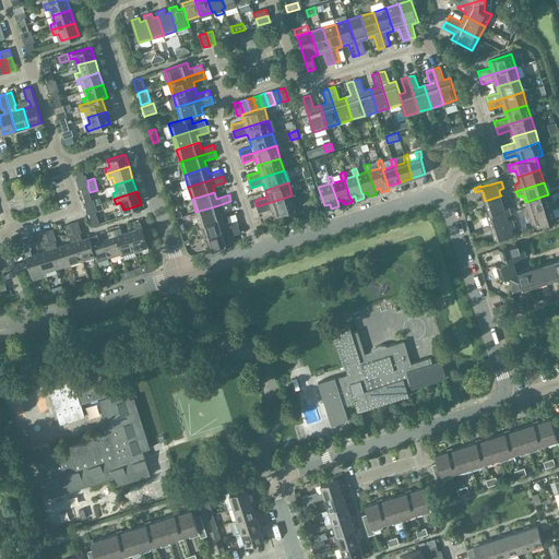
[(488,213),(504,209),(504,207),(503,202),(508,201),(506,193),(500,194),(501,195),(485,201),(484,199),(477,200),(479,206),(486,204),(488,211),(488,213)]
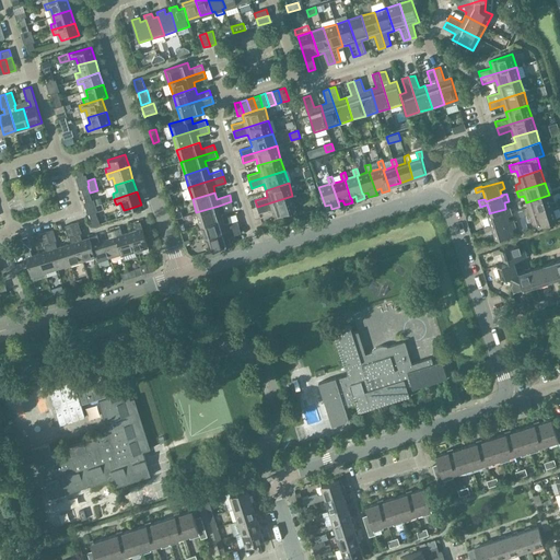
[(549,195),(526,202),(528,208),(523,210),(525,217),(552,208),(549,195)]
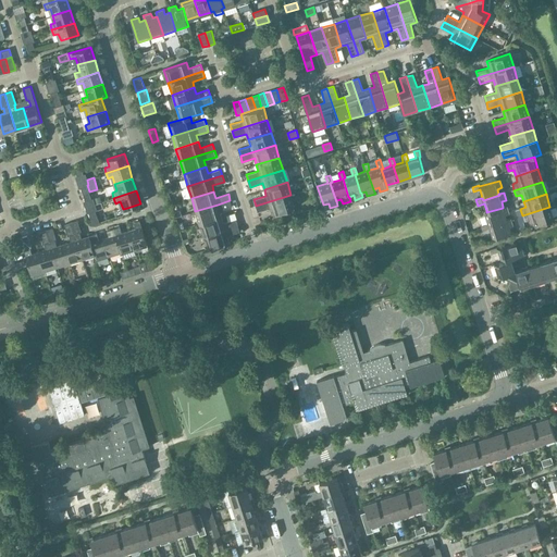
[(291,195),(256,206),(258,212),(270,208),(272,214),(295,208),(291,195)]
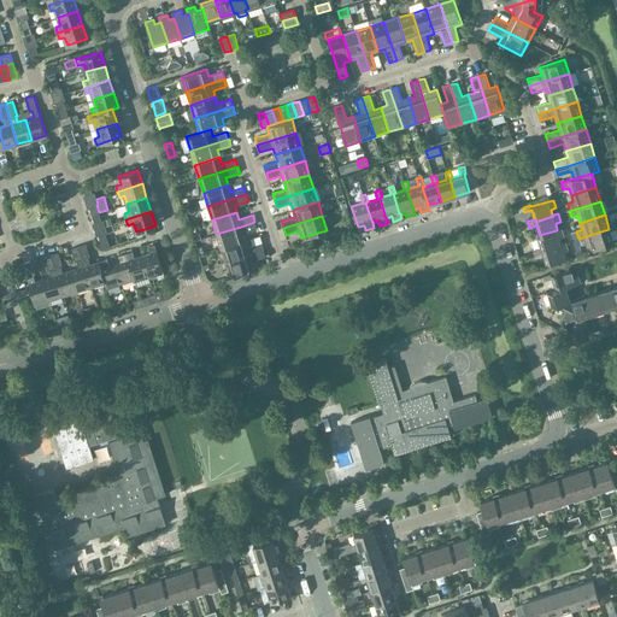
[(254,222),(241,227),(216,234),(217,235),(213,239),(216,245),(221,246),(221,248),(246,240),(244,233),(257,229),(254,222)]
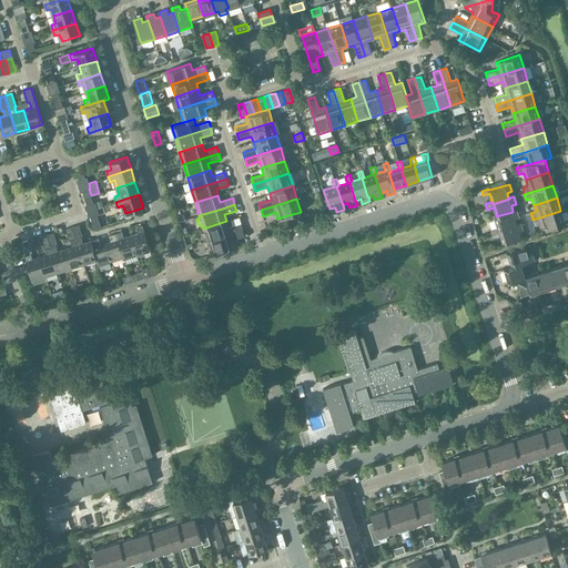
[(517,224),(516,223),(515,219),(519,217),(517,210),(513,211),(513,212),(496,216),(496,214),(487,217),(488,222),(495,220),(497,227),(498,230),(517,224)]
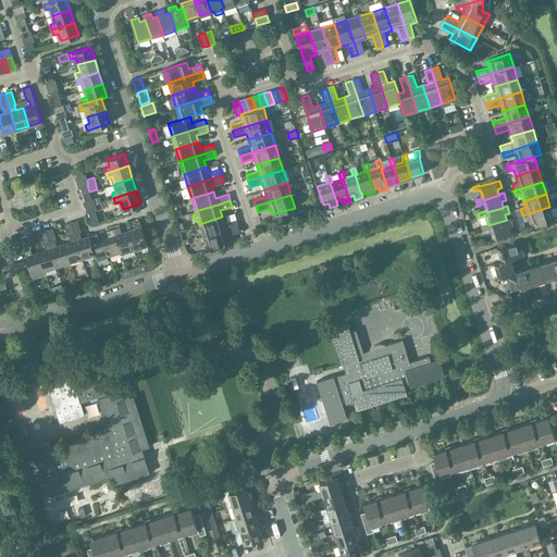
[(554,219),(549,207),(522,215),(523,221),(529,220),(531,226),(554,219)]
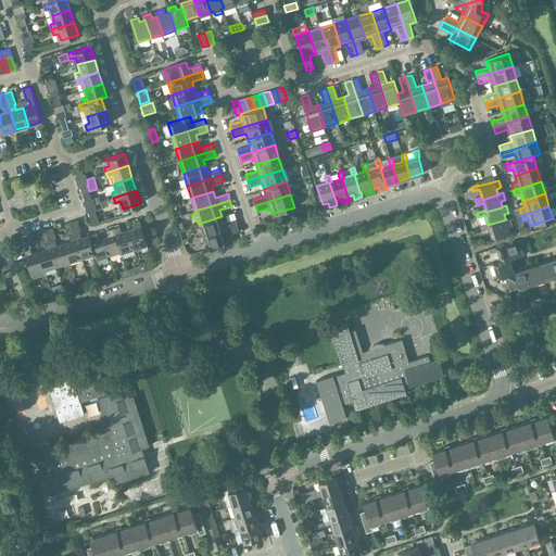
[(203,236),(238,225),(236,218),(223,223),(222,216),(199,224),(203,236)]
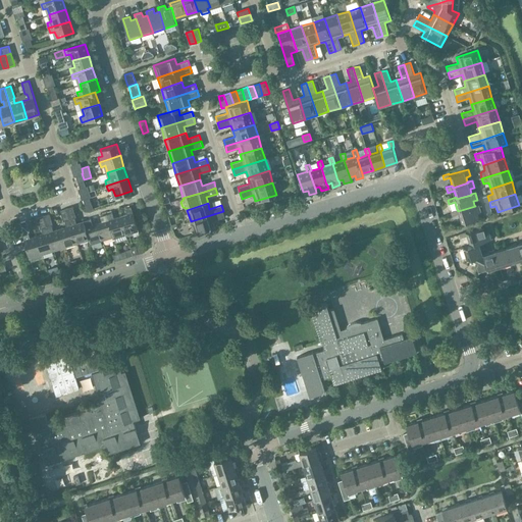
[(457,209),(451,211),(453,215),(459,213),(461,223),(478,218),(477,212),(481,211),(479,204),(474,205),(475,206),(458,211),(457,209)]
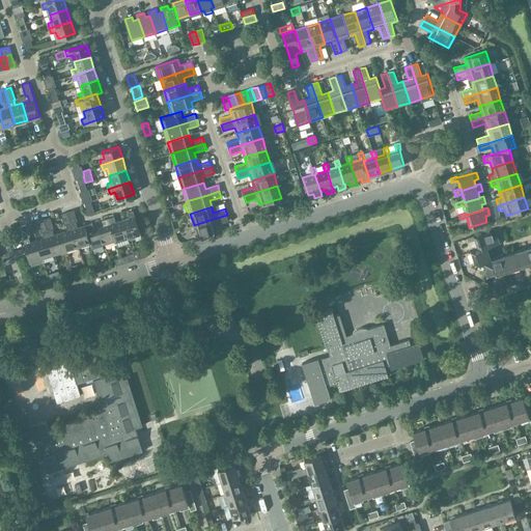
[(78,221),(75,210),(68,212),(79,245),(90,242),(85,225),(78,227),(77,222),(78,221)]
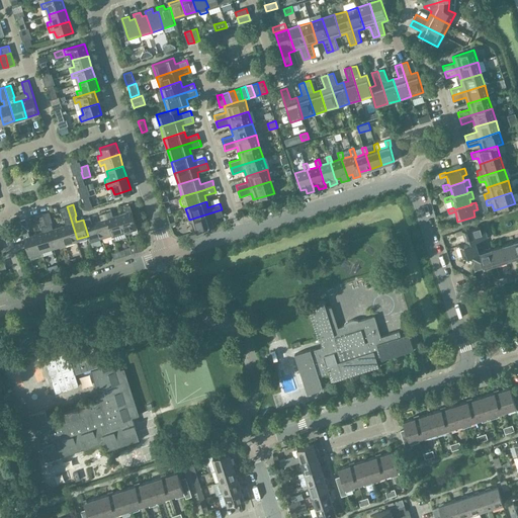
[(125,231),(138,227),(131,204),(124,206),(126,212),(120,214),(125,231)]
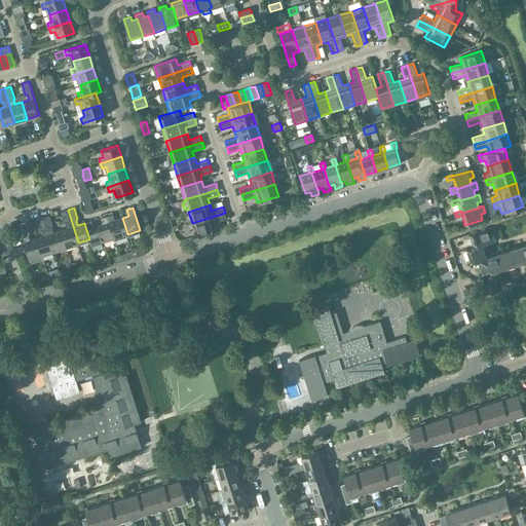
[(66,247),(78,242),(68,210),(61,212),(65,223),(66,223),(67,228),(61,230),(66,247)]
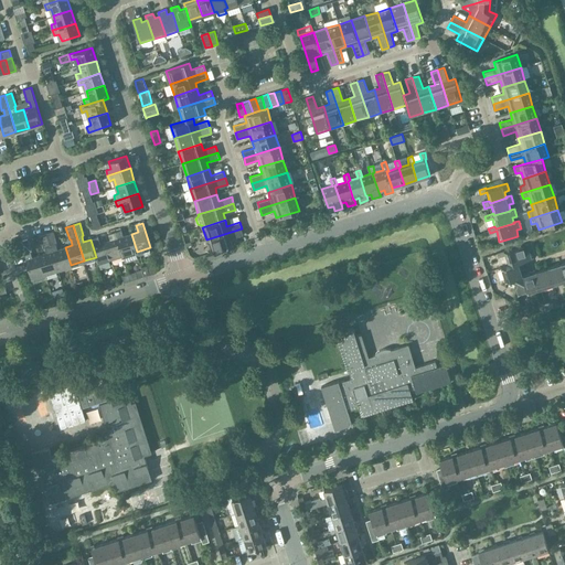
[(206,240),(211,253),(233,245),(231,238),(243,235),(242,228),(206,240)]
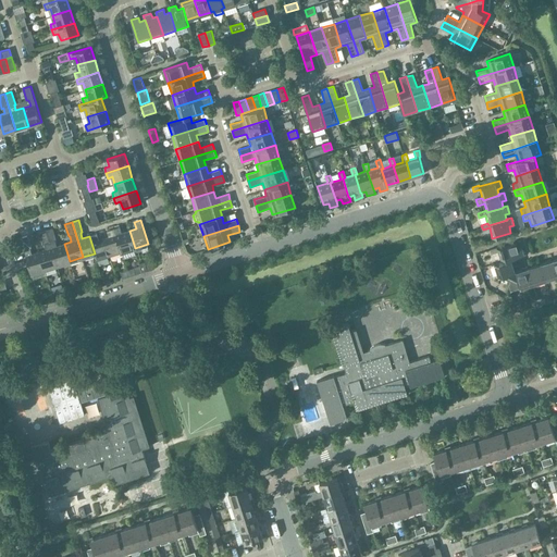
[(114,227),(122,251),(135,248),(130,231),(122,233),(120,226),(114,227)]
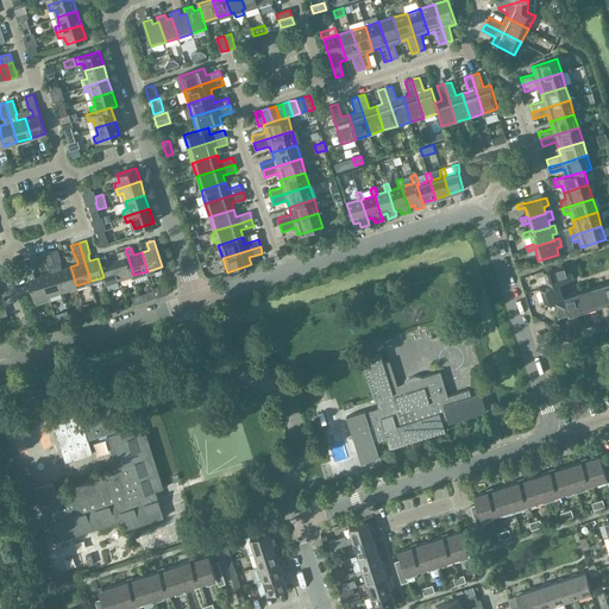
[(63,289),(76,286),(70,267),(62,269),(61,263),(62,262),(58,249),(51,251),(63,289)]
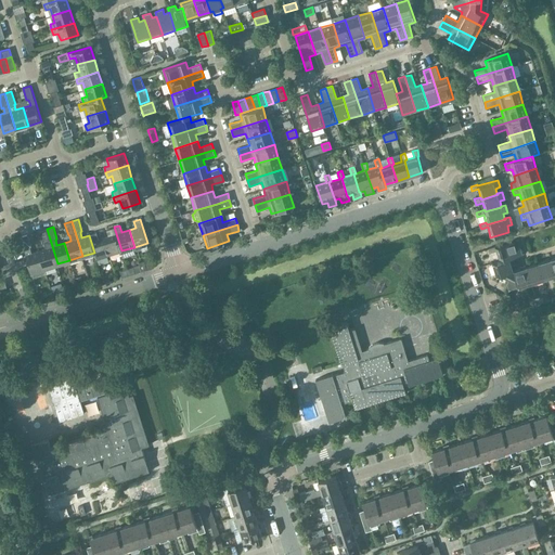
[(110,255),(121,250),(114,227),(106,230),(108,235),(104,237),(110,255)]
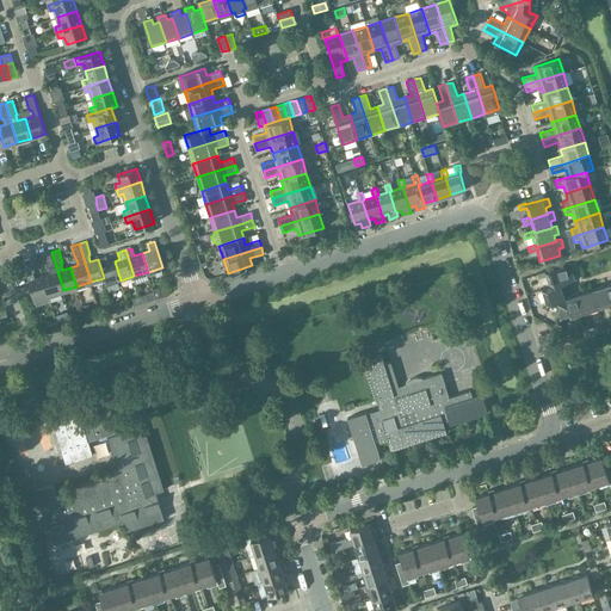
[(49,295),(63,290),(51,252),(43,254),(48,267),(49,267),(51,273),(43,276),(49,295)]
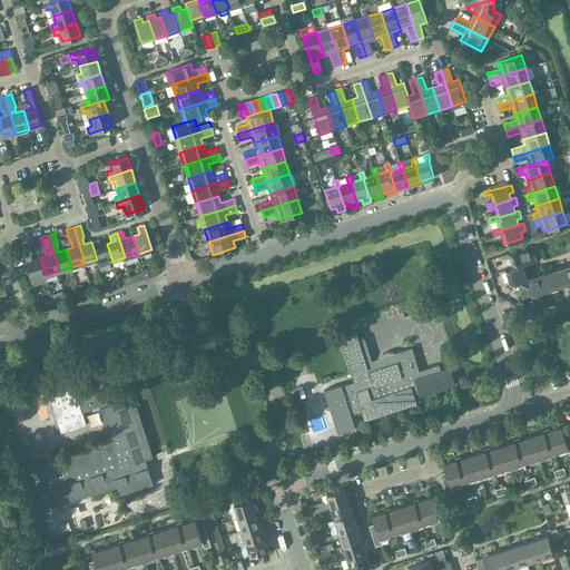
[(99,266),(112,262),(107,244),(101,245),(99,239),(91,242),(97,259),(99,266)]
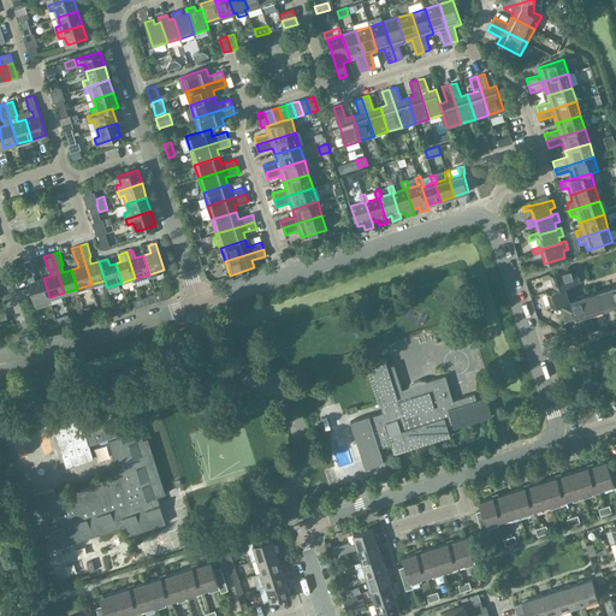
[(49,297),(43,278),(36,280),(34,274),(35,273),(31,260),(23,262),(35,302),(49,297)]
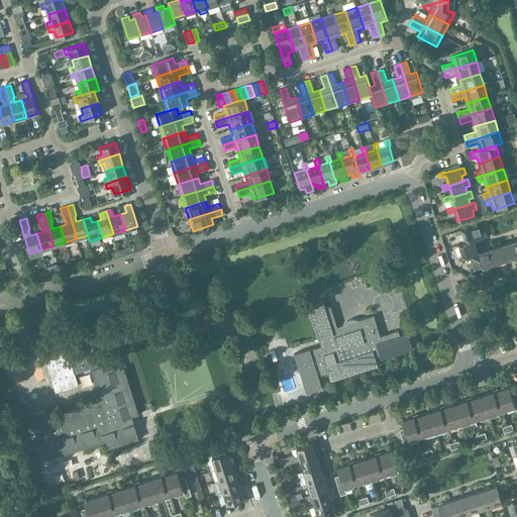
[(462,233),(464,242),(466,243),(475,240),(487,236),(485,229),(480,230),(479,225),(461,230),(460,229),(454,231),(456,235),(462,233)]
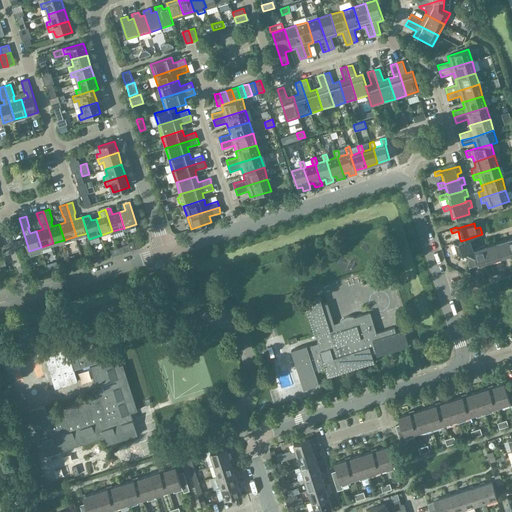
[(474,249),(470,238),(461,241),(460,240),(454,242),(458,255),(461,254),(469,258),(474,249)]
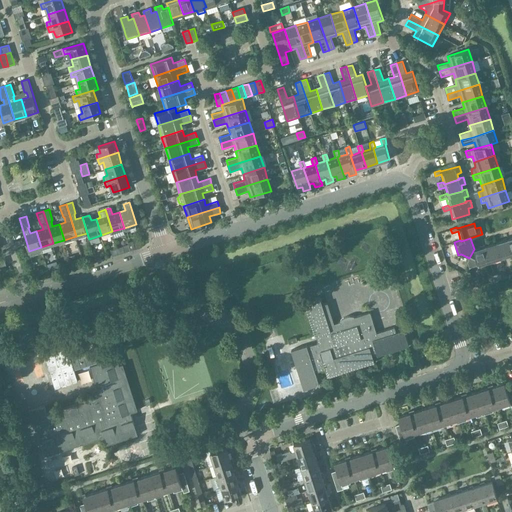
[(511,253),(511,250),(508,238),(497,242),(502,257),(511,253)]
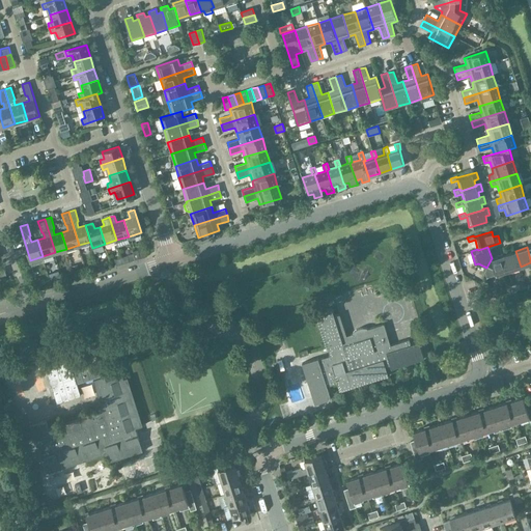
[(515,251),(504,255),(508,271),(521,267),(515,251)]
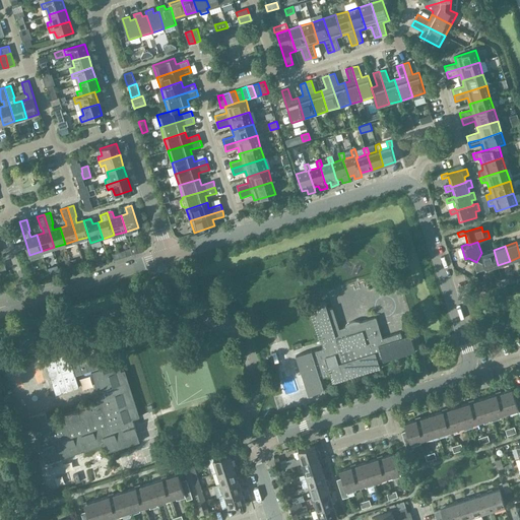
[(494,250),(489,251),(481,253),(476,262),(474,265),(476,271),(498,265),(494,250)]
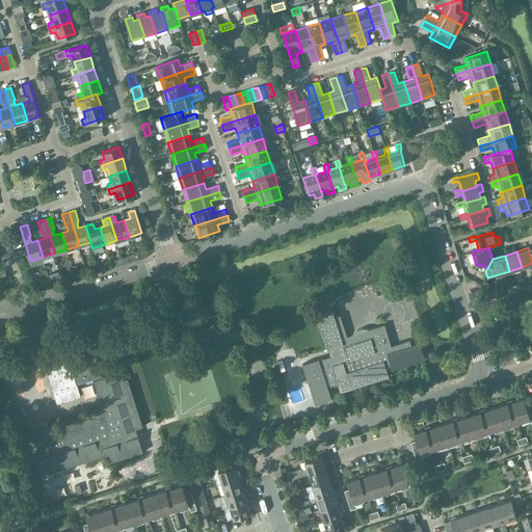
[(501,286),(491,289),(495,297),(503,295),(501,286)]
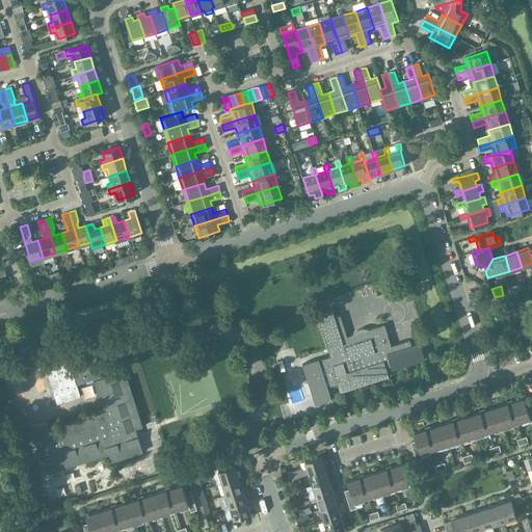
[(317,314),(327,349),(328,349),(331,356),(320,360),(319,358),(303,364),(316,404),(331,399),(328,387),(338,383),(341,392),(390,376),(387,367),(392,366),(393,369),(425,358),(420,343),(411,345),(410,340),(392,346),(384,324),(369,329),(368,328),(367,328),(364,328),(363,328),(362,328),(361,329),(360,329),(356,330),(354,333),(353,334),(354,335),(347,337),(341,315),(336,317),(333,309),(317,314)]
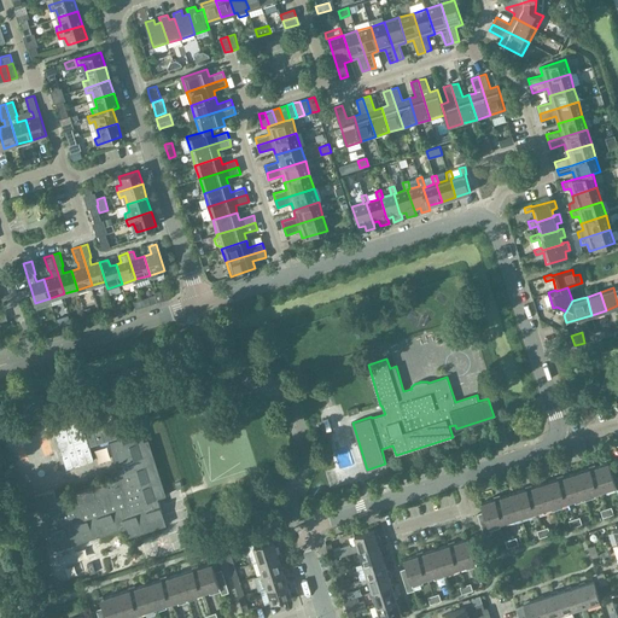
[(79,412),(52,420),(66,470),(94,460),(79,412)]
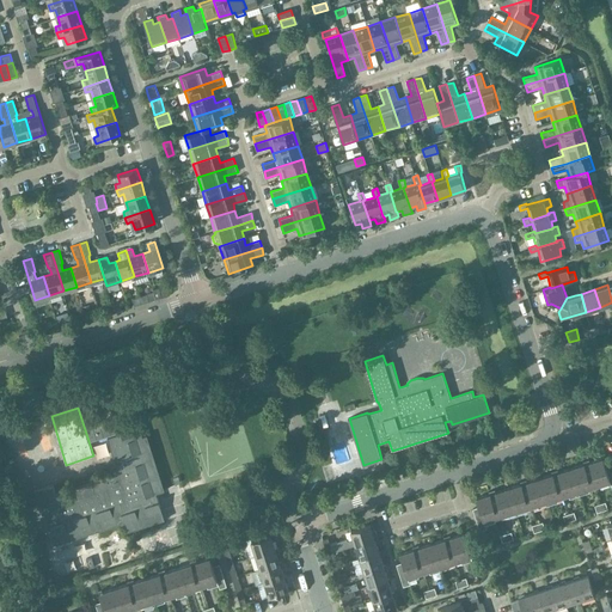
[(91,441),(118,433),(114,418),(86,428),(91,441)]
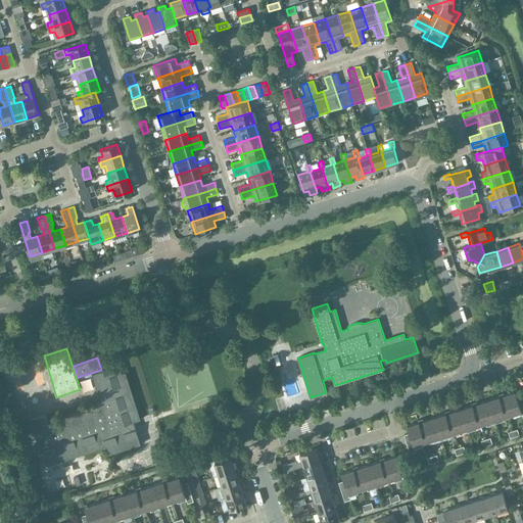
[(102,406),(134,395),(126,372),(122,373),(116,358),(101,363),(104,370),(92,374),(102,406)]
